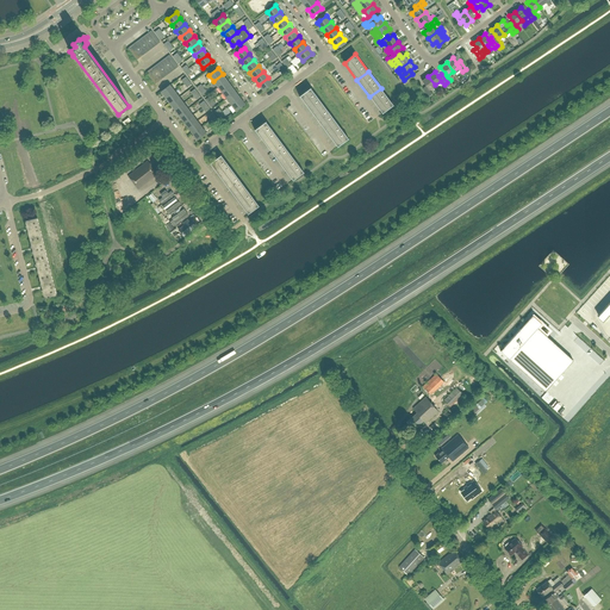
[(226,80),(223,74),(213,81),(218,87),(226,80)]
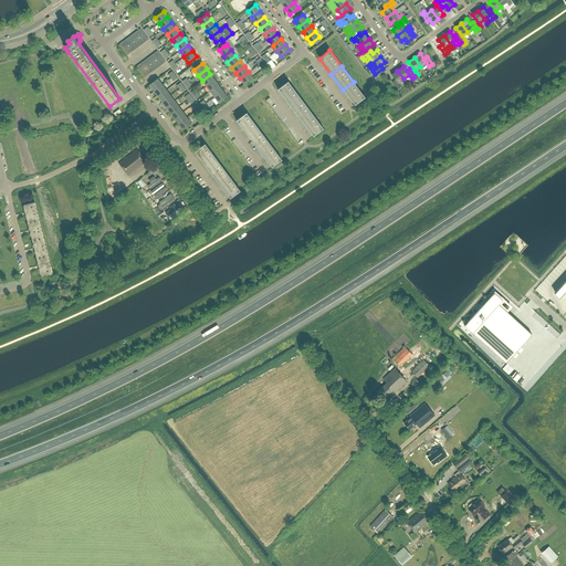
[(398,83),(404,79),(397,71),(391,75),(396,80),(392,82),(398,90),(401,87),(398,83)]
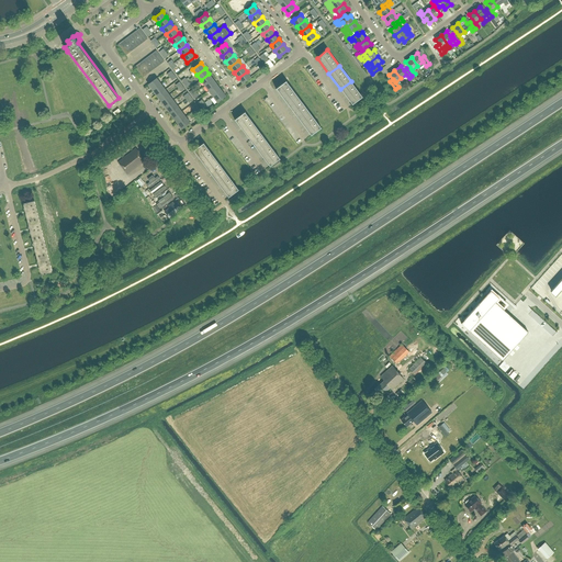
[(251,77),(247,71),(238,78),(243,83),(251,77)]
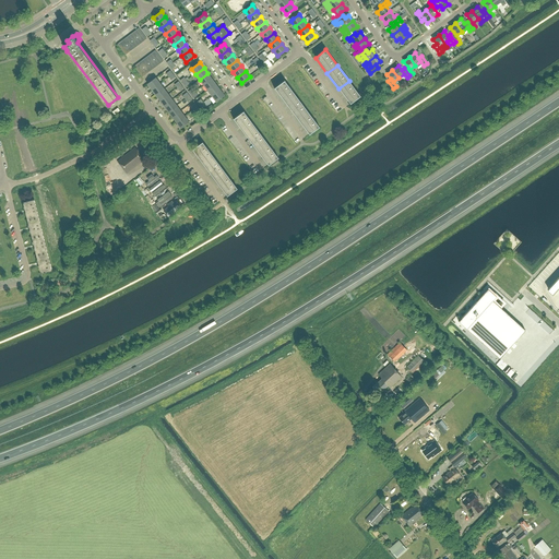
[(200,80),(203,85),(212,79),(207,73),(200,80)]
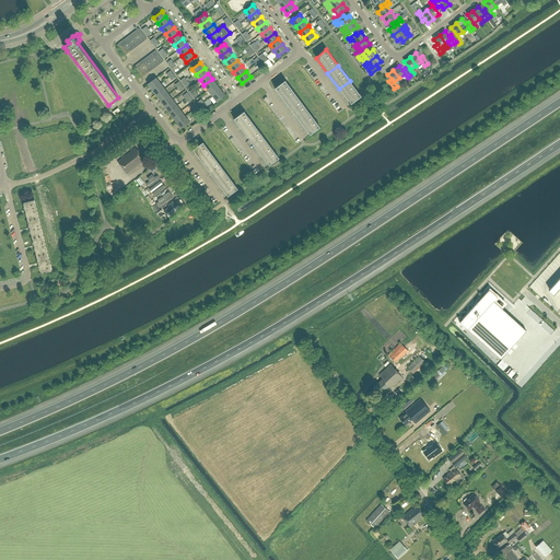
[(161,83),(156,78),(148,84),(152,90),(161,83)]
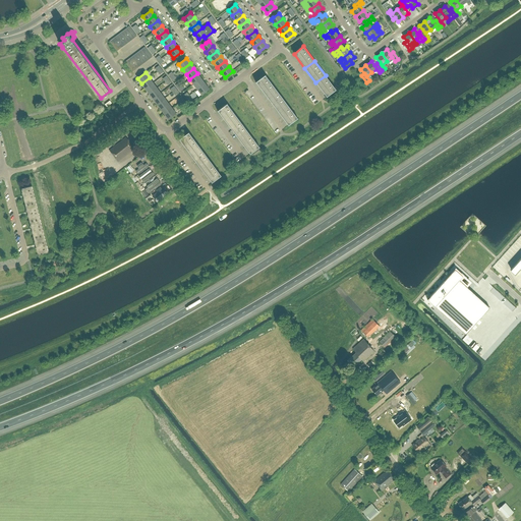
[(189,79),(193,84),(201,78),(197,73),(189,79)]
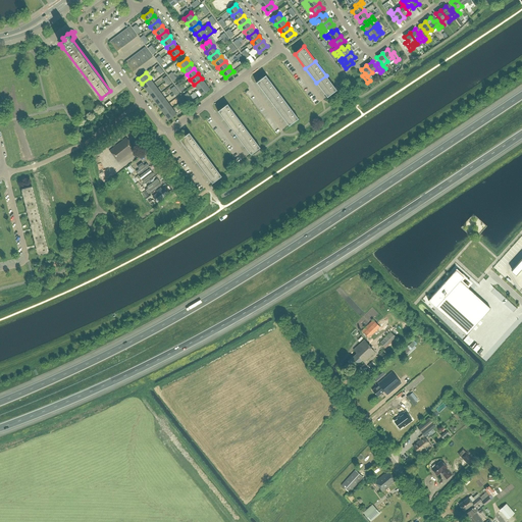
[(266,74),(260,80),(256,83),(267,97),(276,90),(266,74)]
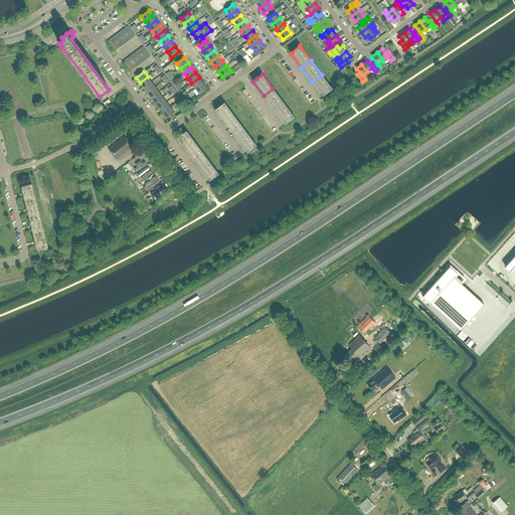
[(312,81),(322,96),(323,96),(332,89),(322,74),(312,81)]
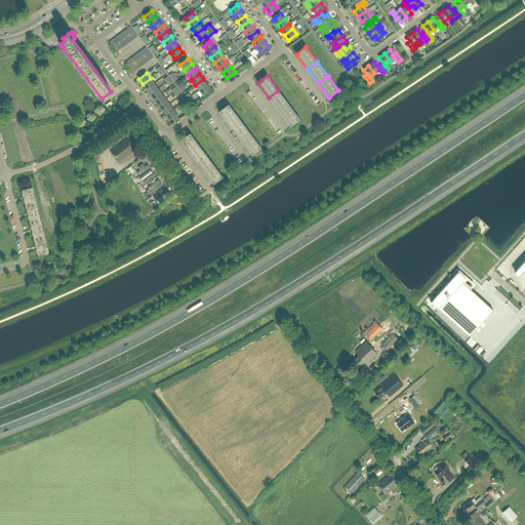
[(154,83),(151,78),(143,84),(147,89),(154,83)]
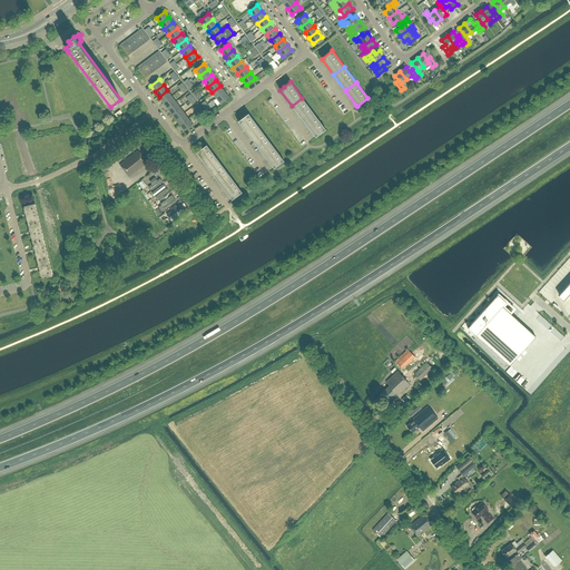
[(212,92),(216,98),(225,91),(220,86),(212,92)]
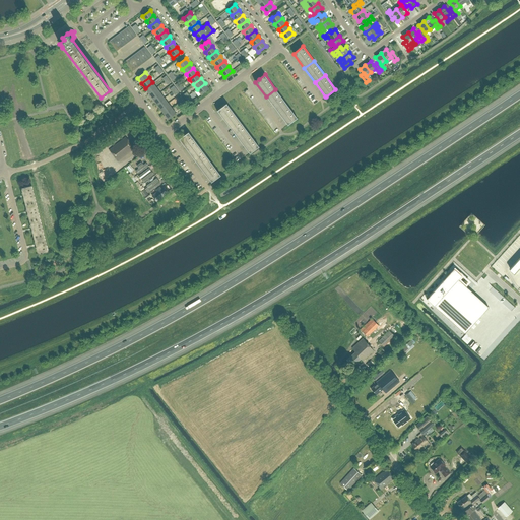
[(156,87),(152,82),(145,88),(148,93),(156,87)]
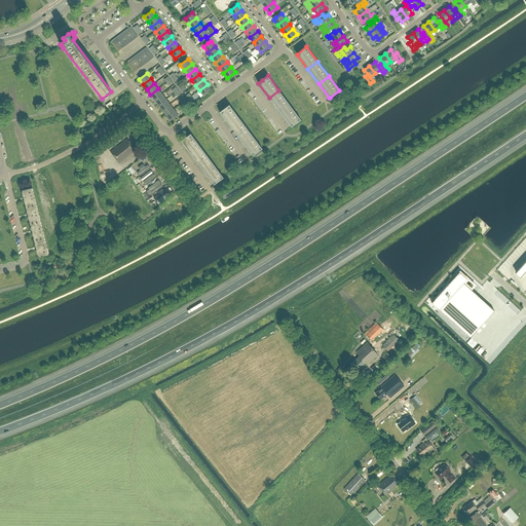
[(199,90),(203,96),(211,89),(208,84),(199,90)]
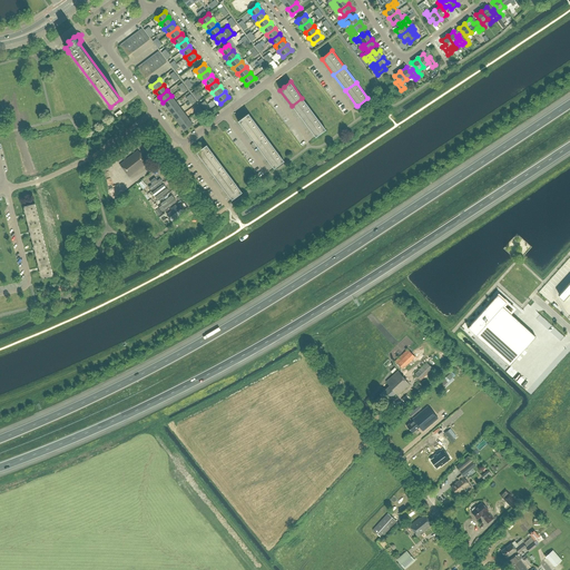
[(176,101),(172,96),(163,102),(167,108),(176,101)]
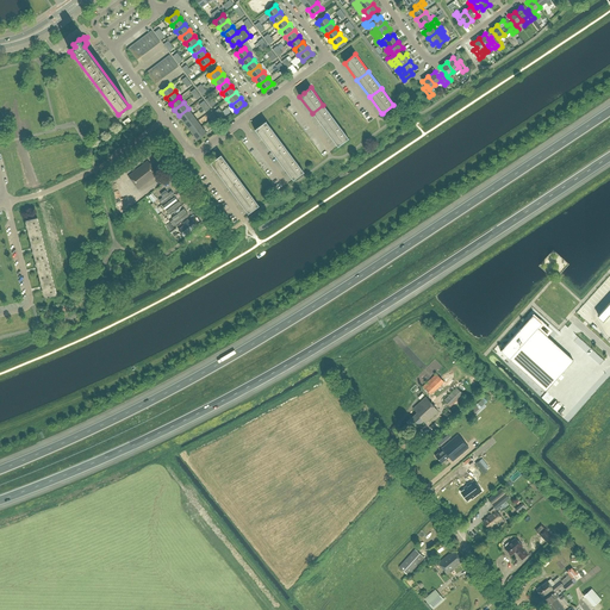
[(324,130),(336,122),(323,105),(312,113),(324,130)]
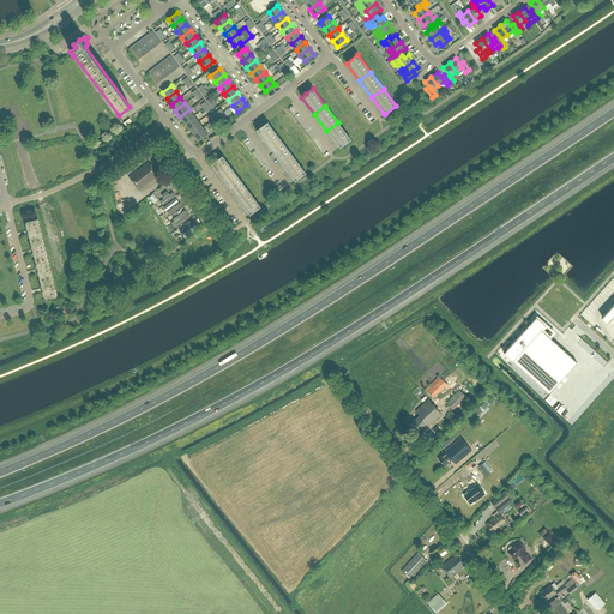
[(194,115),(190,109),(180,116),(185,122),(194,115)]
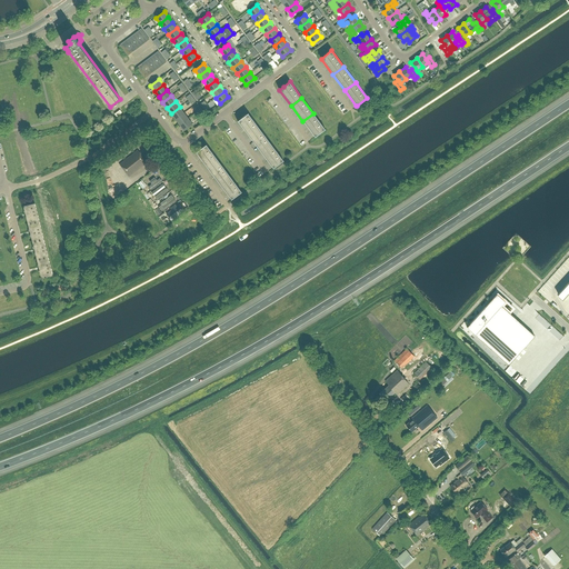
[(171,113),(176,119),(185,112),(180,107),(171,113)]
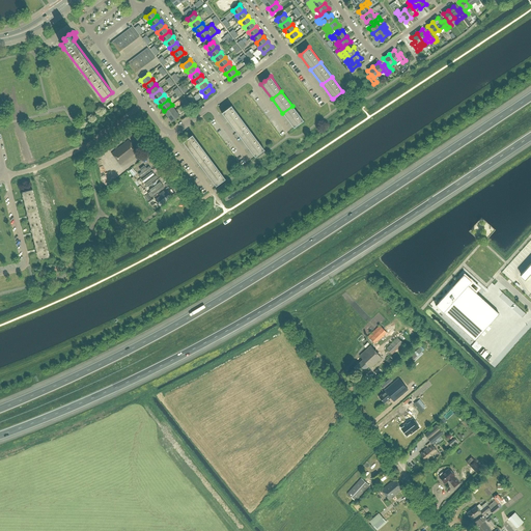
[(175,110),(172,105),(164,111),(168,116),(175,110)]
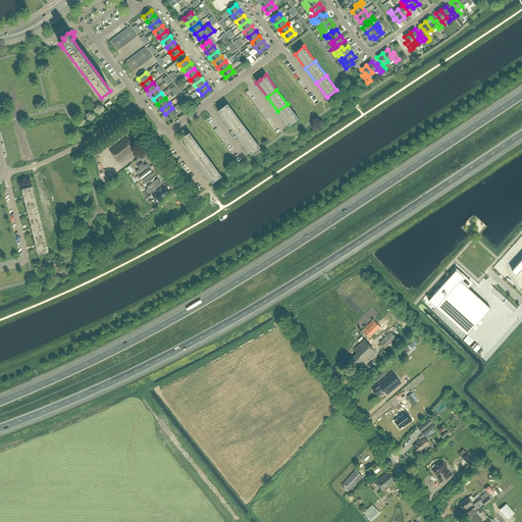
[(217,111),(228,125),(239,118),(227,104),(217,111)]
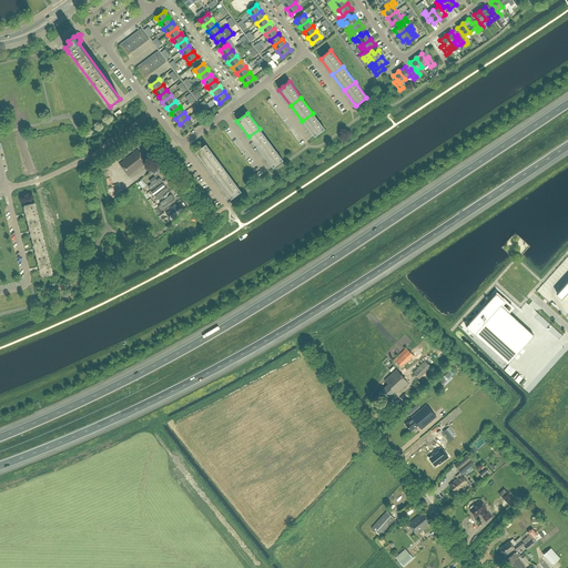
[(302,121),(314,137),(325,129),(313,113),(302,121)]
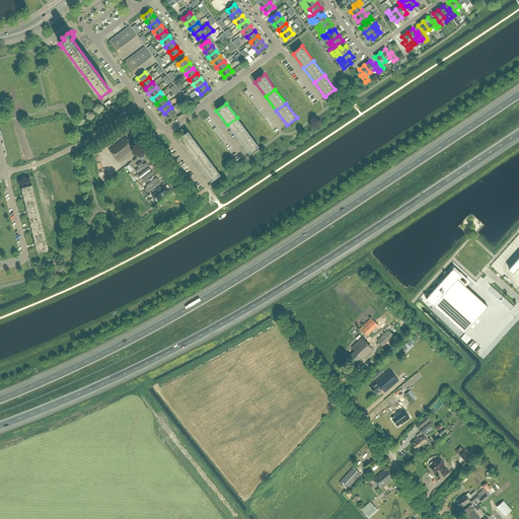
[(164,114),(167,119),(175,114),(171,107),(164,114)]
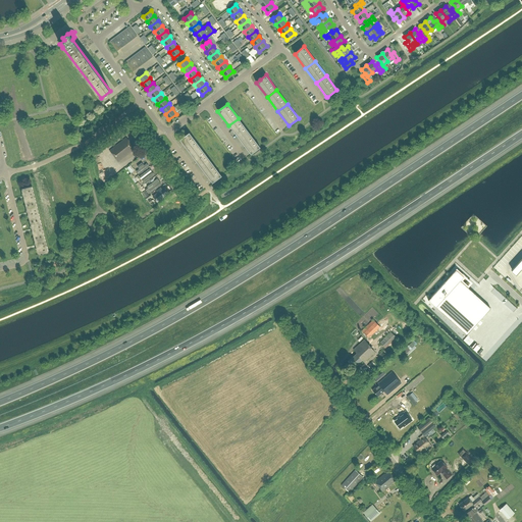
[(240,140),(249,133),(239,118),(228,125),(240,140)]
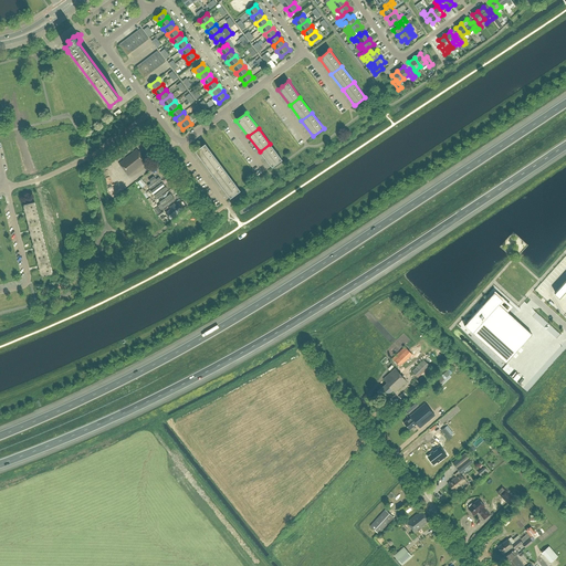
[(195,152),(207,167),(217,159),(206,144),(195,152)]
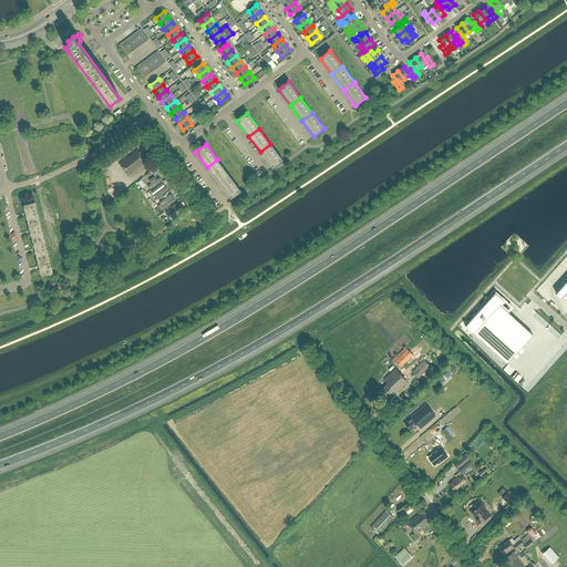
[(260,152),(271,167),(282,160),(270,144),(260,152)]
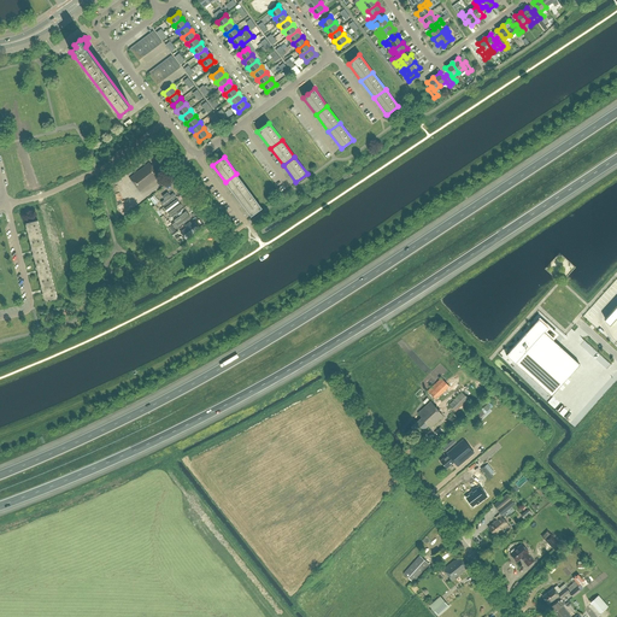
[(129,178),(135,184),(140,192),(159,176),(150,163),(135,174),(129,178)]
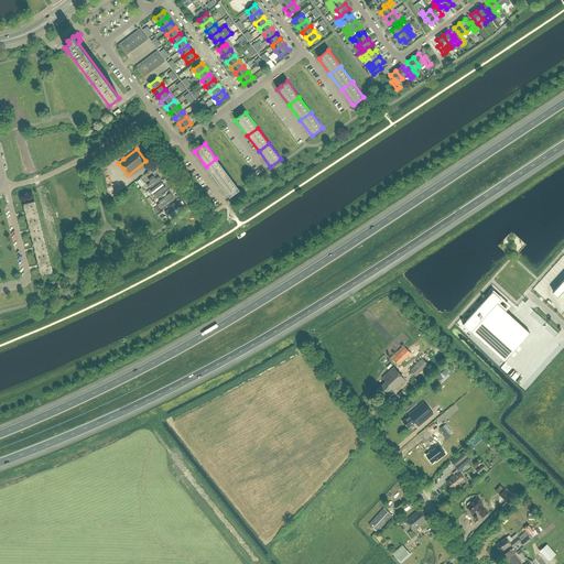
[(206,166),(217,182),(228,174),(216,159),(206,166)]
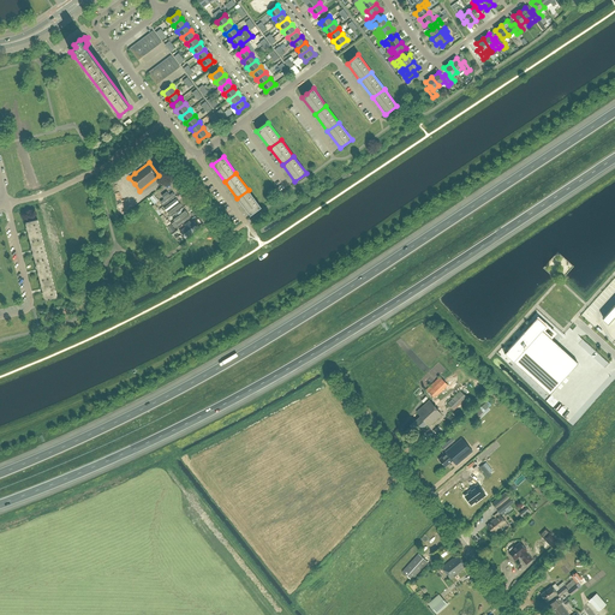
[(237,198),(250,215),(250,216),(261,207),(249,190),(237,198)]
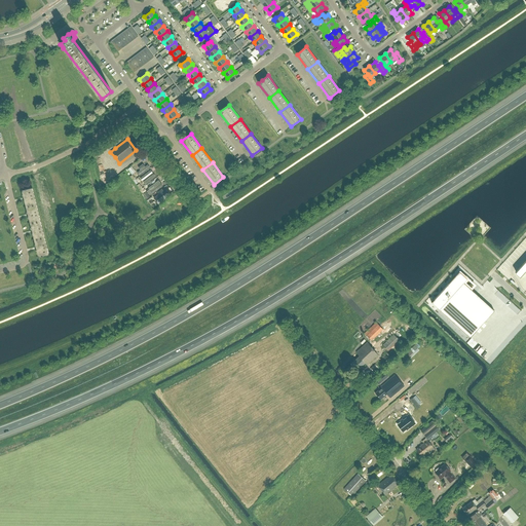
[(135,175),(137,178),(150,167),(148,164),(145,166),(143,163),(139,167),(141,170),(135,175)]
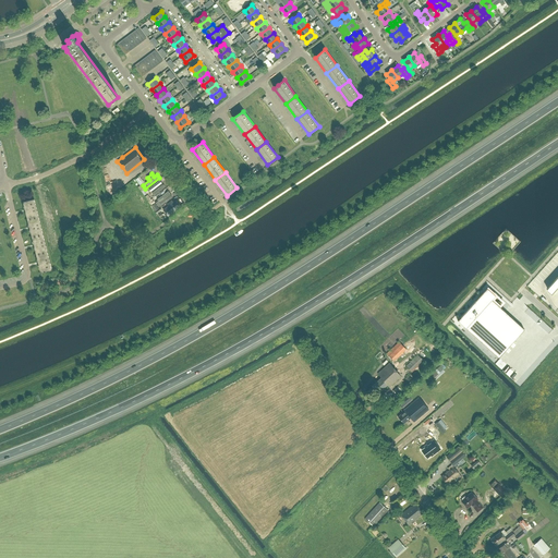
[(147,192),(152,197),(159,192),(157,189),(155,190),(154,187),(147,192)]
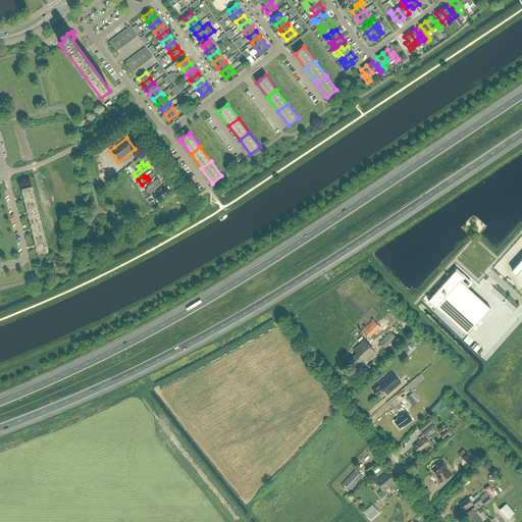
[(145,188),(149,194),(162,185),(158,178),(145,188)]
